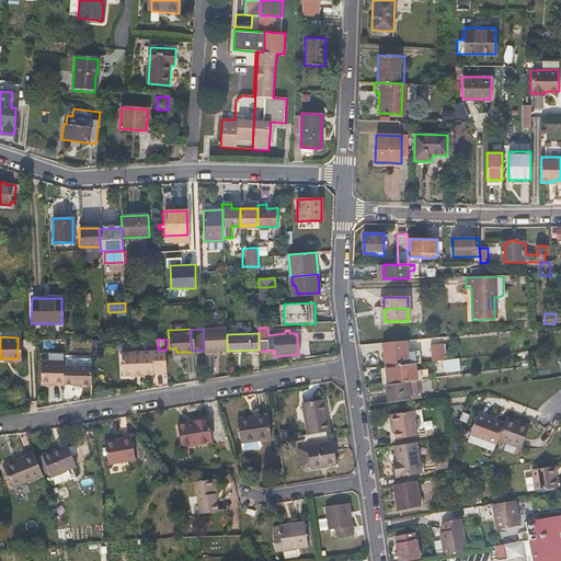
[(384,344),(387,367),(415,365),(421,364),(420,352),(408,353),(407,342),(384,344)]
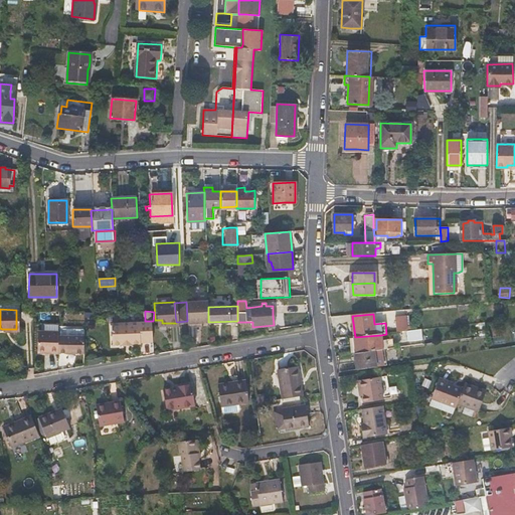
[(396,318),(397,326),(398,333),(408,332),(406,317),(396,318)]
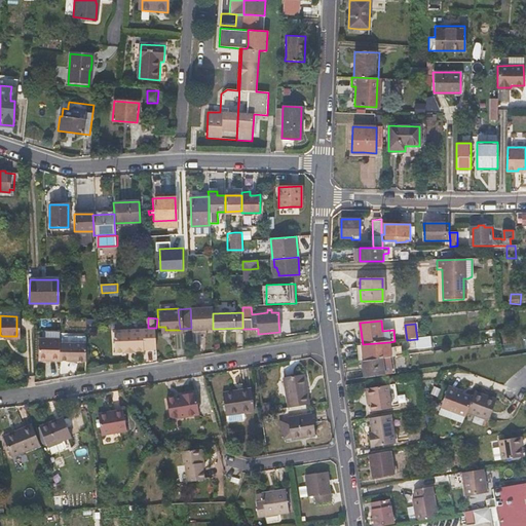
[(153,348),(152,328),(139,329),(140,349),(153,348)]
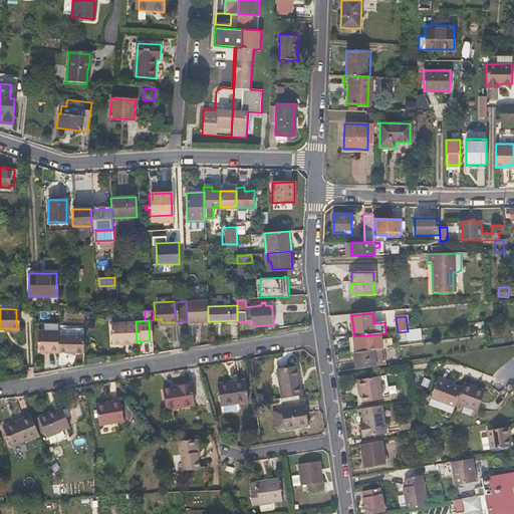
[(137,342),(137,341),(136,321),(108,322),(108,344),(118,343),(117,344),(127,344),(129,343),(137,342)]
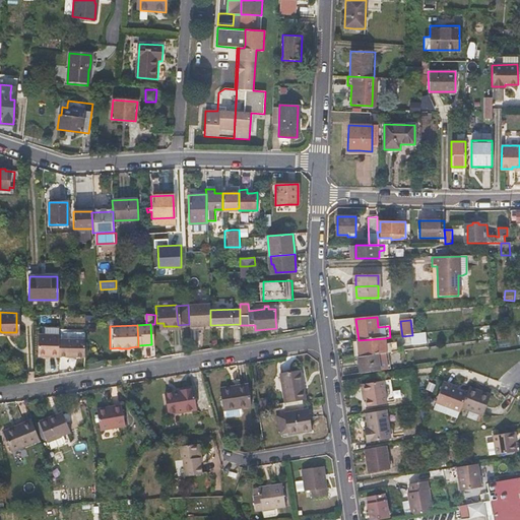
[(55,333),(34,333),(34,354),(55,354),(55,338),(55,333)]
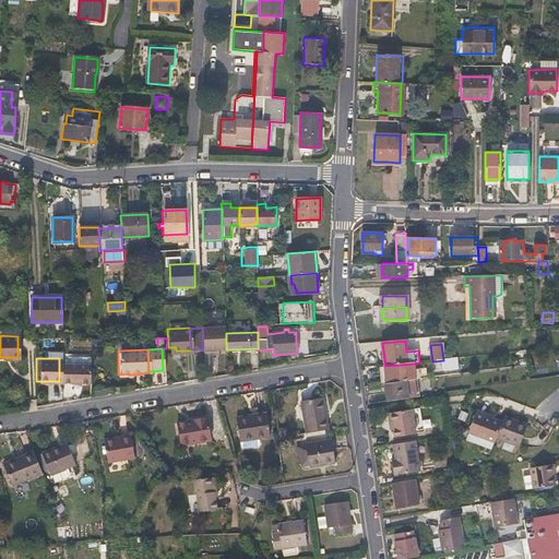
[(86,364),(59,364),(59,381),(87,381),(86,364)]
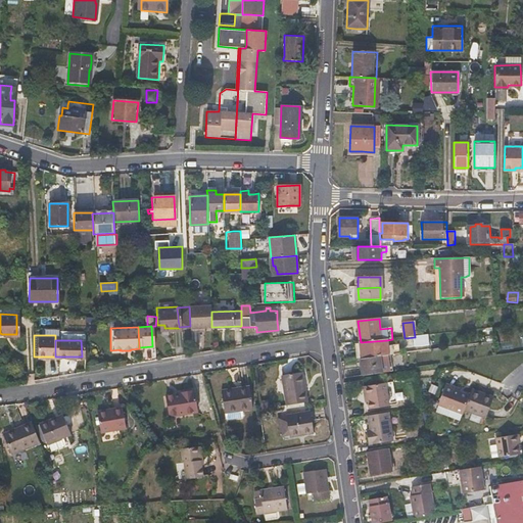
[(361,342),(362,359),(389,355),(387,340),(361,342)]
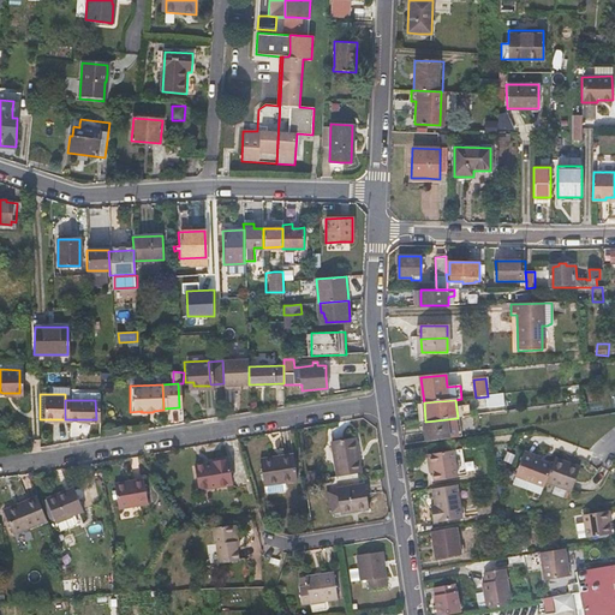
[(458,418),(425,422),(424,422),(425,433),(427,442),(463,437),(460,417),(458,418)]
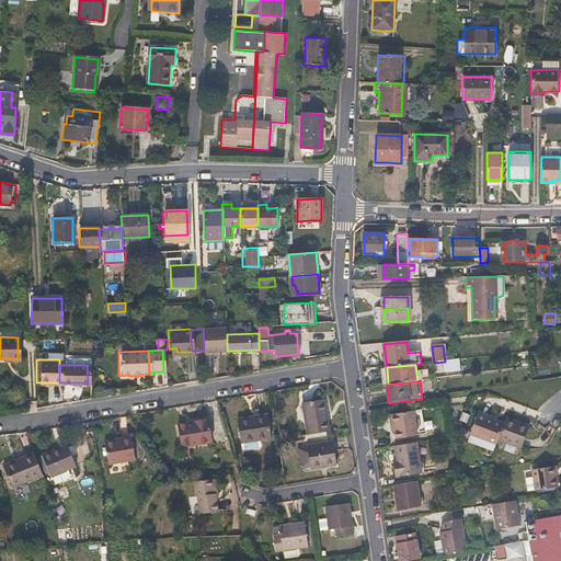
[(329,431),(325,415),(323,400),(301,404),(307,435),(329,431)]
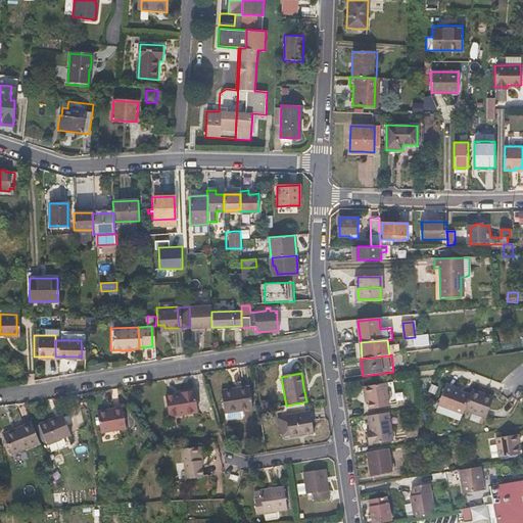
[(386,385),(389,406),(396,405),(393,384),(386,385)]
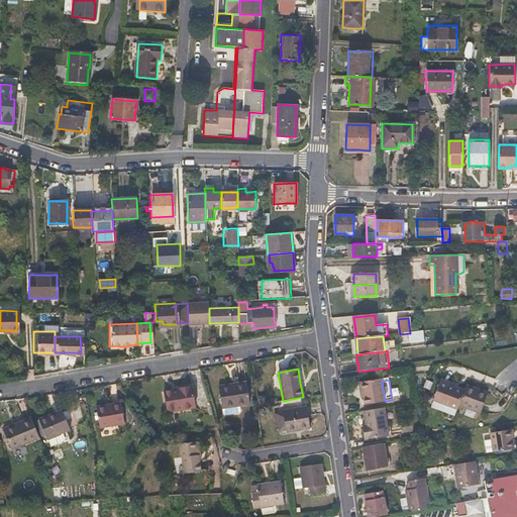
[(367,406),(376,405),(385,403),(385,401),(382,381),(364,384),(366,400),(367,406)]
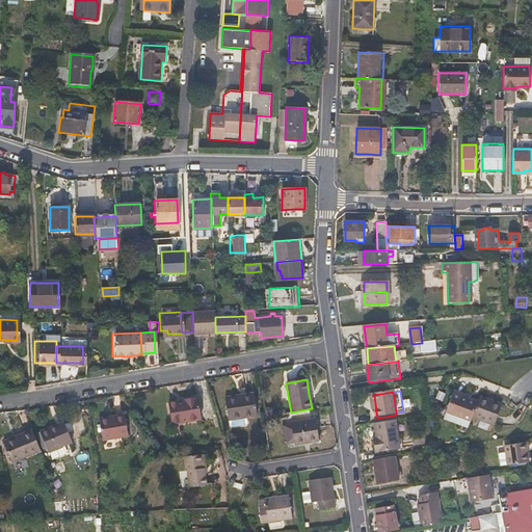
[(473,422),(475,418),(480,403),(469,399),(463,397),(464,395),(460,393),(456,392),(448,411),(473,422)]
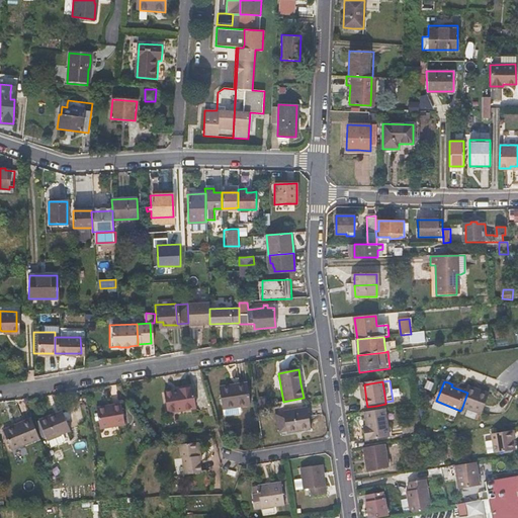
[(241,409),(246,409),(251,408),(248,385),(220,389),(223,408),(241,406),(241,409)]
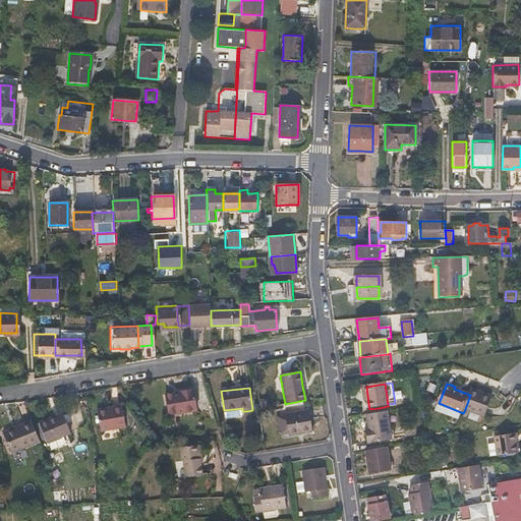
[(470,395),(465,409),(486,417),(494,397),(472,389),(470,395)]
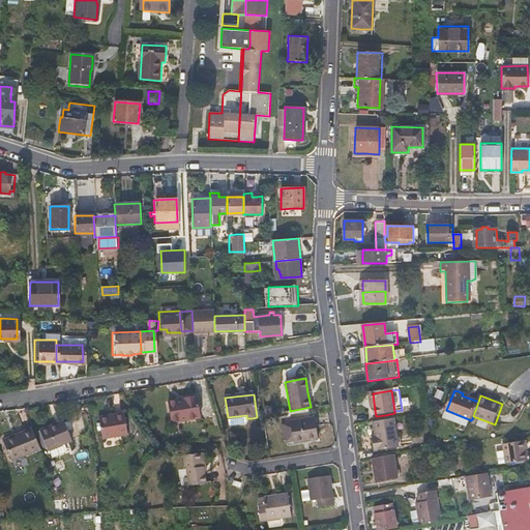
[(170,425),(185,423),(201,421),(197,400),(168,404),(170,425)]
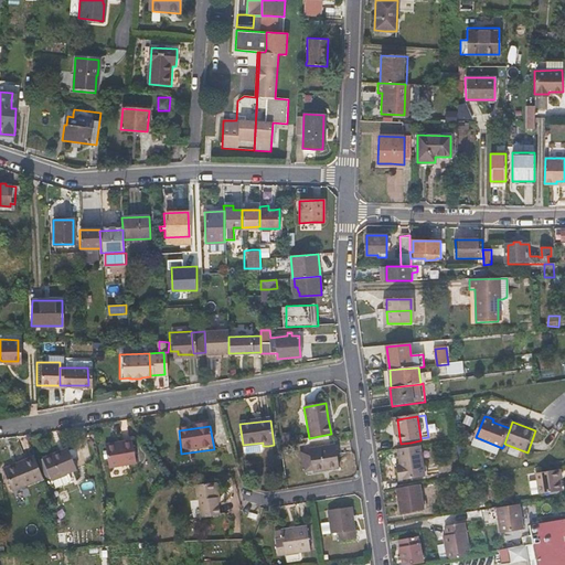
[(110,469),(125,467),(138,464),(134,441),(106,446),(110,469)]
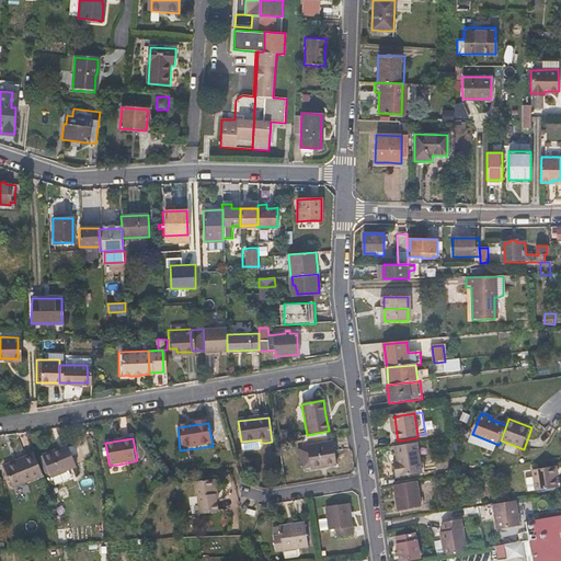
[(324,465),(325,466),(325,468),(338,466),(333,442),(307,447),(310,468),(324,465)]
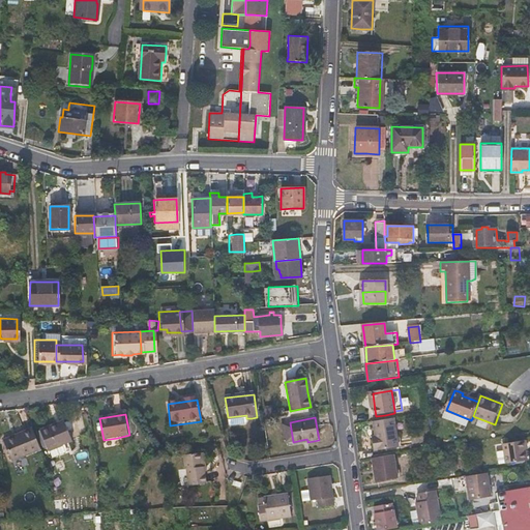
[(374,451),(386,449),(399,447),(394,419),(374,422),(376,436),(377,441),(373,441),(374,451)]
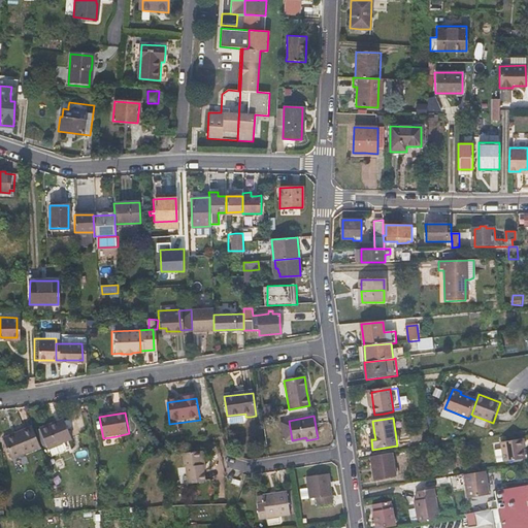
[(74,438),(70,428),(67,421),(60,424),(58,421),(42,428),(52,449),(53,449),(56,456),(69,450),(70,447),(67,441),(74,438)]
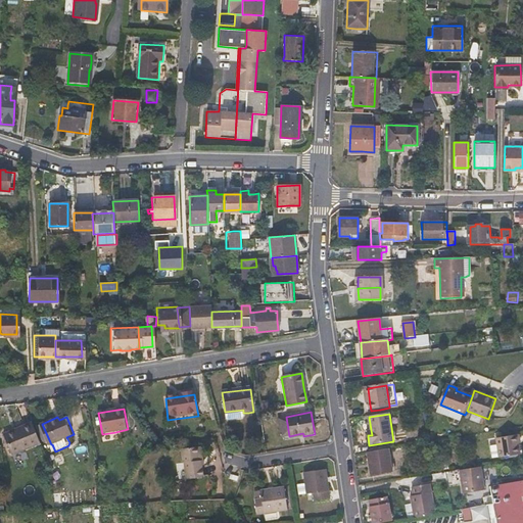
[(7,435),(12,445),(16,455),(17,455),(43,443),(34,424),(7,435)]
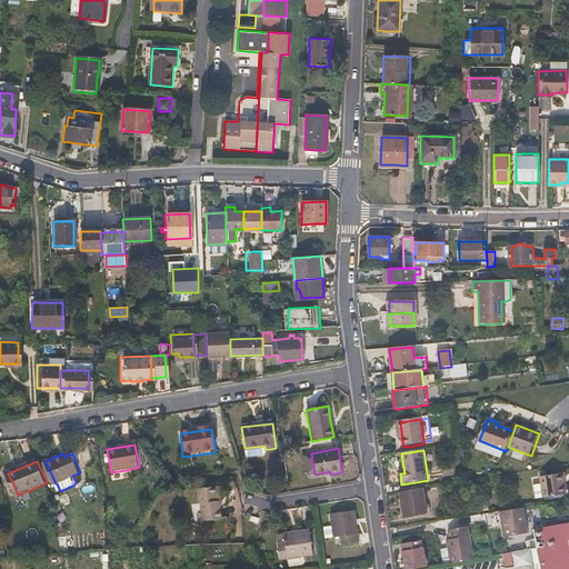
[(562,475),(552,477),(541,478),(545,499),(566,496),(562,475)]
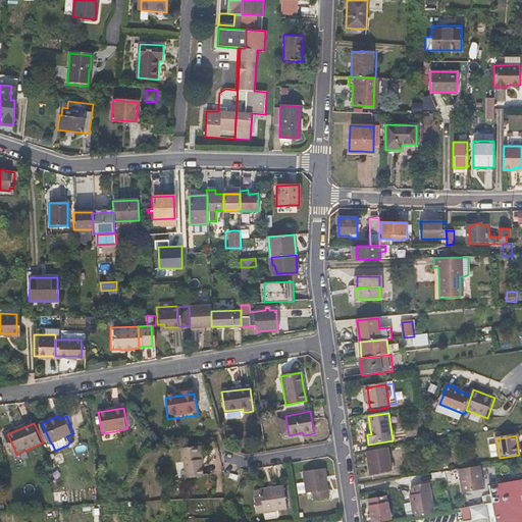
[(387,448),(376,450),(366,452),(369,475),(390,472),(387,448)]
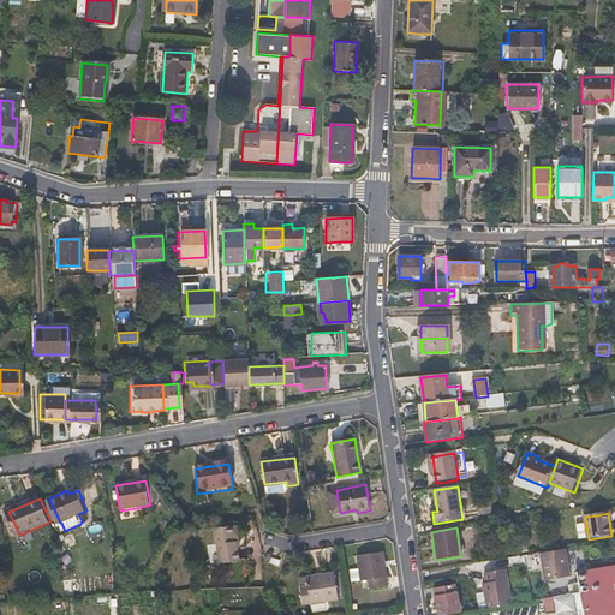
[(244,532),(237,533),(239,551),(242,550),(243,555),(246,555),(244,532)]
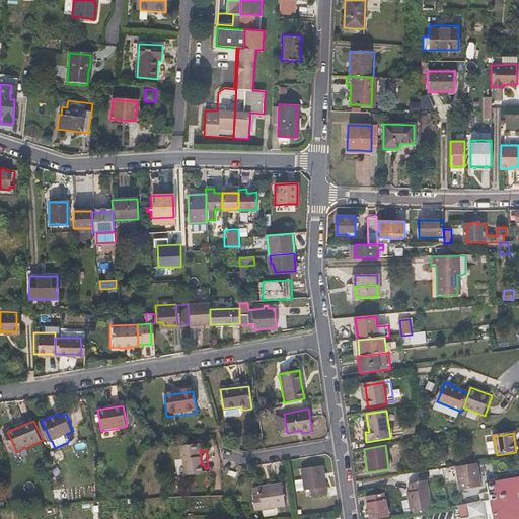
[(202,465),(200,450),(186,451),(187,464),(190,464),(192,483),(206,480),(205,468),(204,464),(202,465)]
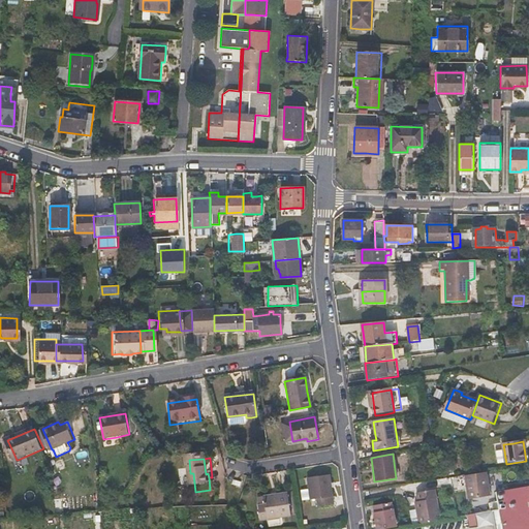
[(472,496),(490,493),(487,472),(465,476),(468,493),(471,492),(472,496)]
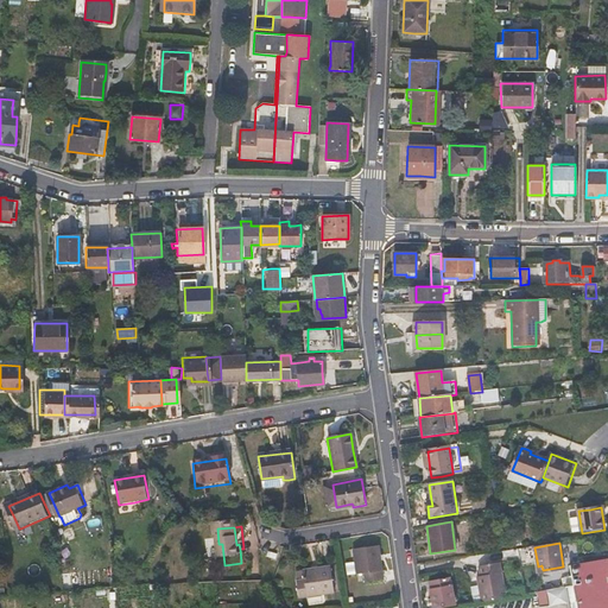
[(366,574),(367,577),(367,581),(384,577),(378,544),(353,549),(358,575),(366,574)]
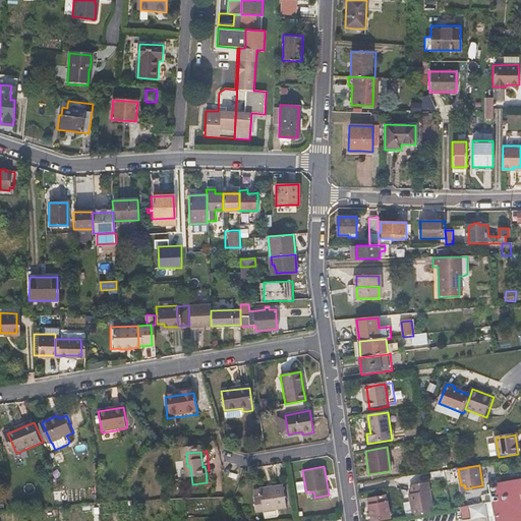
[(495,520),(520,520),(520,478),(488,484),(495,520)]
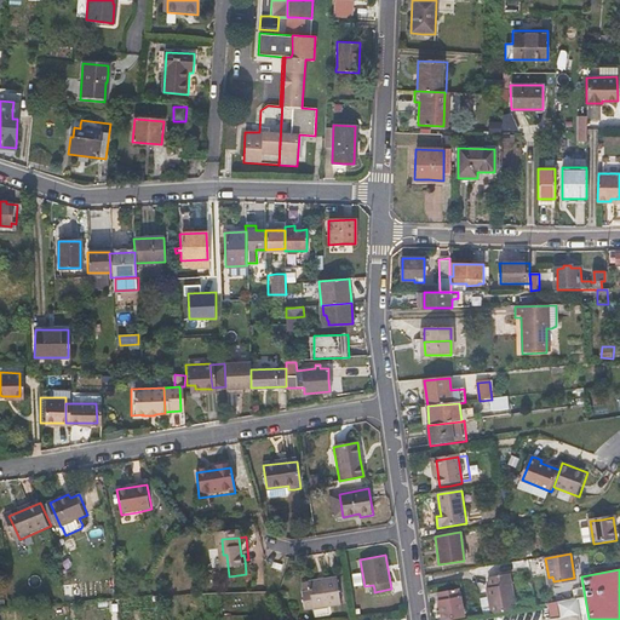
[(489,591),(489,592),(514,589),(512,575),(491,579),(492,590),(489,591)]
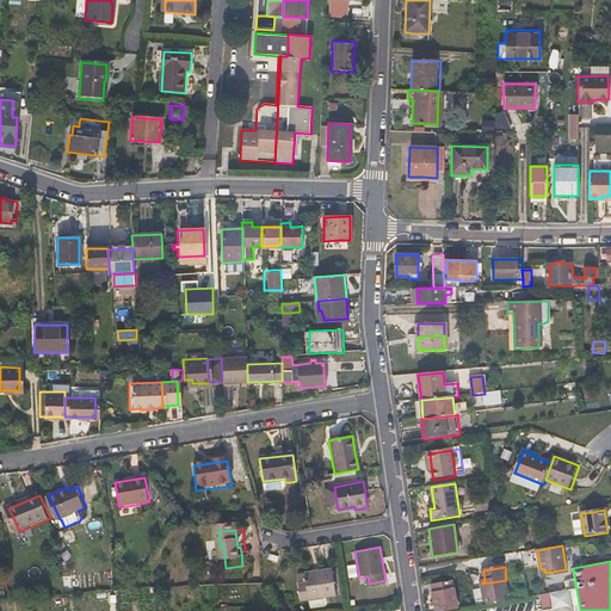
[(333,571),(320,572),(306,574),(308,585),(300,587),(303,602),(338,596),(333,571)]
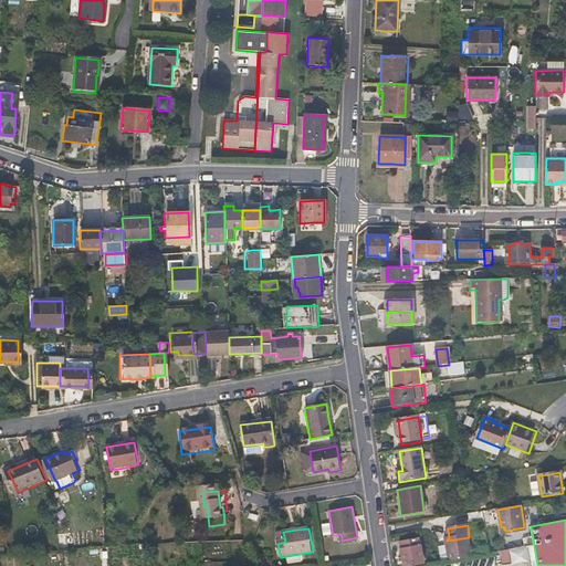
[(469,537),(447,541),(450,562),(472,557),(469,537)]
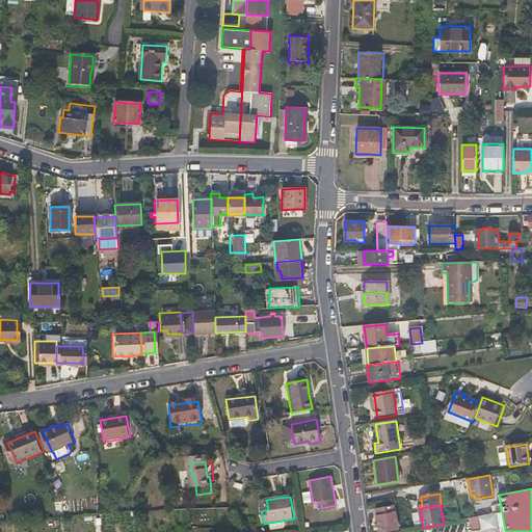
[(375,509),(377,516),(387,515),(386,507),(375,509)]
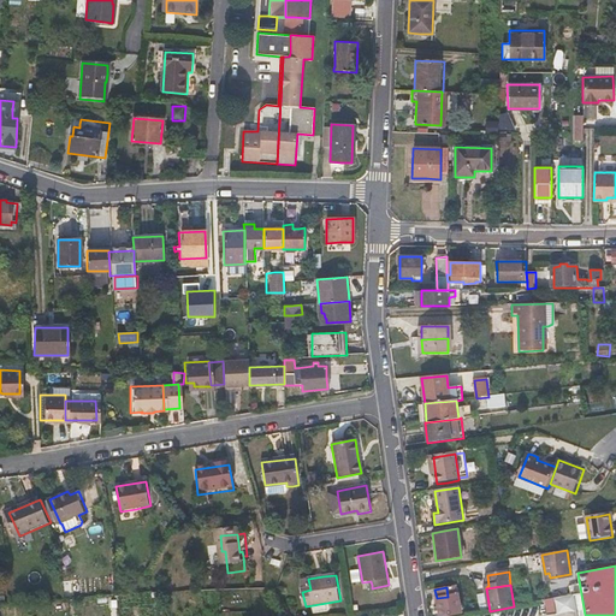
[(444,615),(456,614),(455,605),(452,596),(448,597),(437,598),(438,608),(439,612),(439,615),(444,615)]
